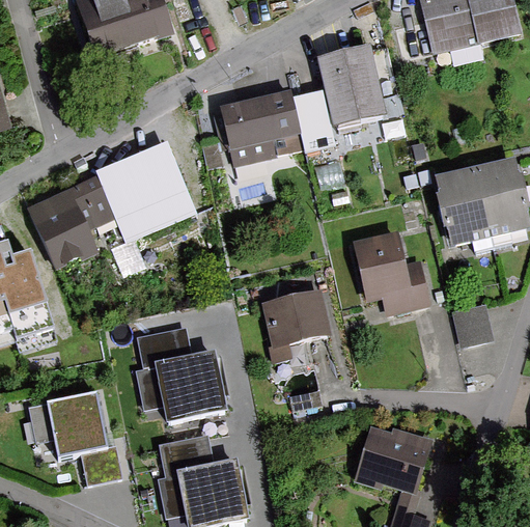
[(74,0),(93,55),(172,28),(162,0),(74,0)]
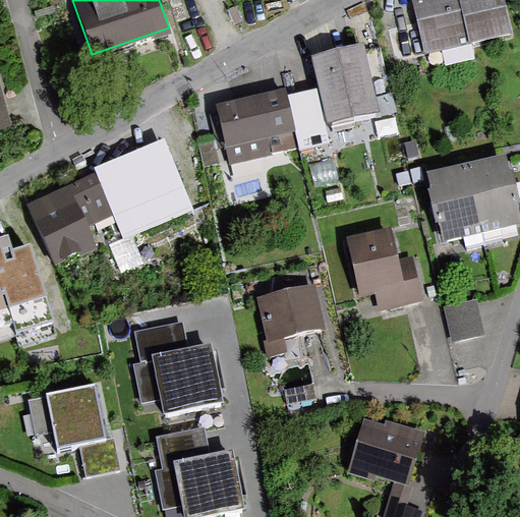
[(412,0),(424,53),(468,42),(459,0),(412,0)]
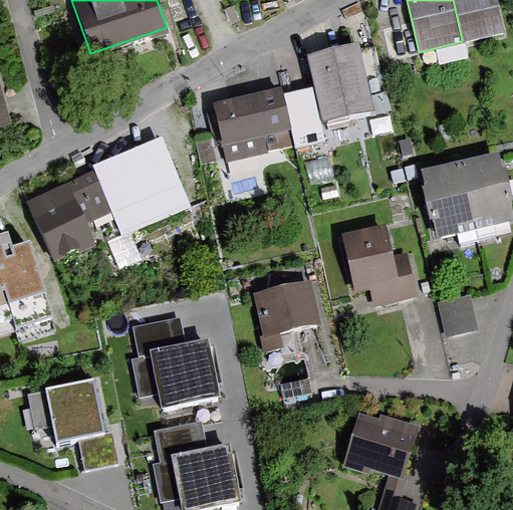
[(505,30),(498,0),(453,0),(462,41),(505,30)]
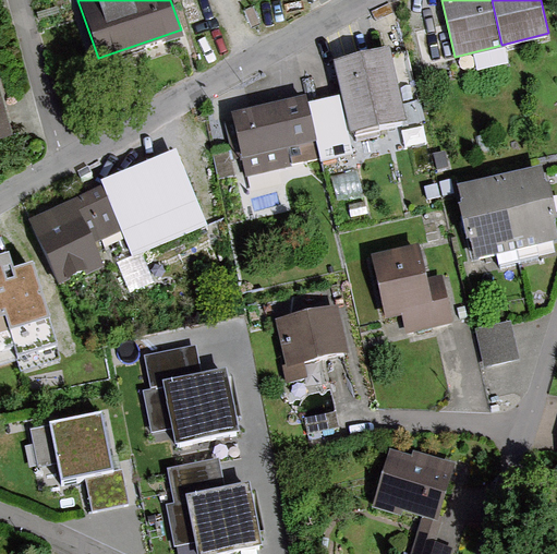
[(334,60),(351,132),(407,120),(390,46),(334,60)]
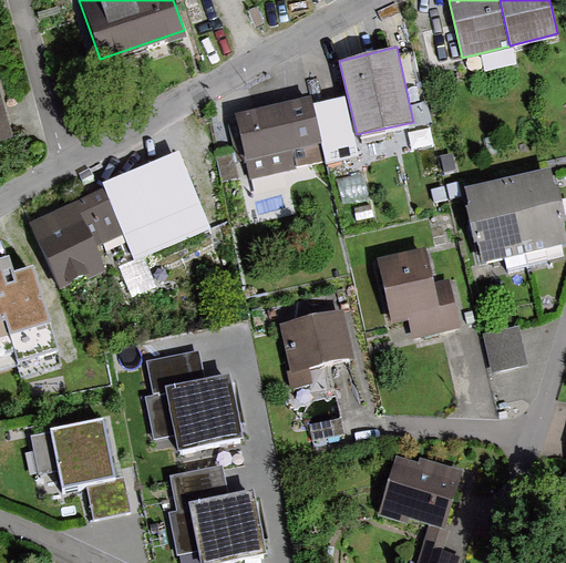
[(235,113),(250,177),(325,159),(312,103),(310,95),(235,113)]
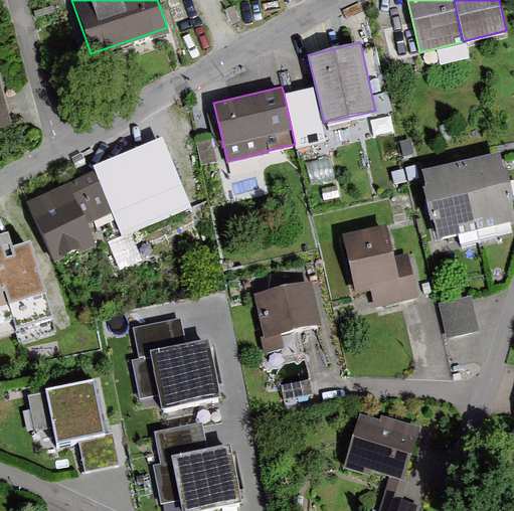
[(313,87),(284,94),(295,144),(296,147),(325,140),(313,87)]
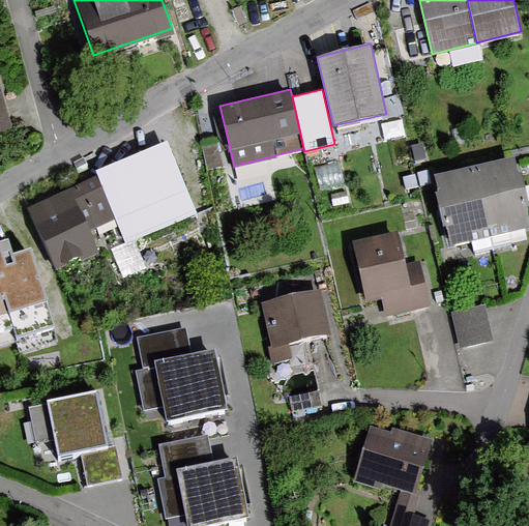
[(0,126),(8,124),(0,92),(0,126)]
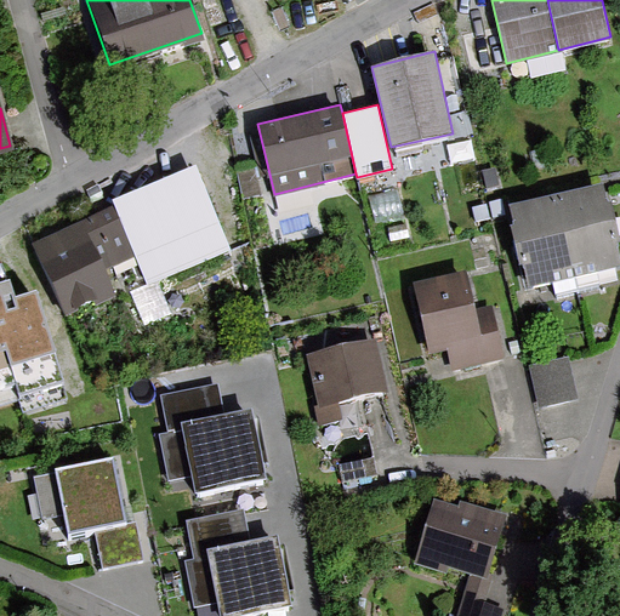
[(135,255),(147,284),(231,249),(197,164),(112,199),(113,203),(135,255)]
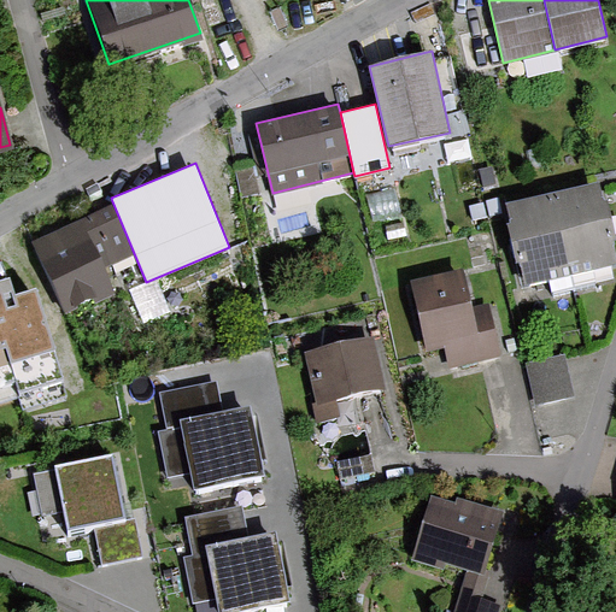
[(599,181),(505,202),(510,223),(506,224),(516,264),(518,263),(523,284),(615,263),(615,248),(614,241),(615,240),(615,235),(609,201),(604,202),(599,181)]
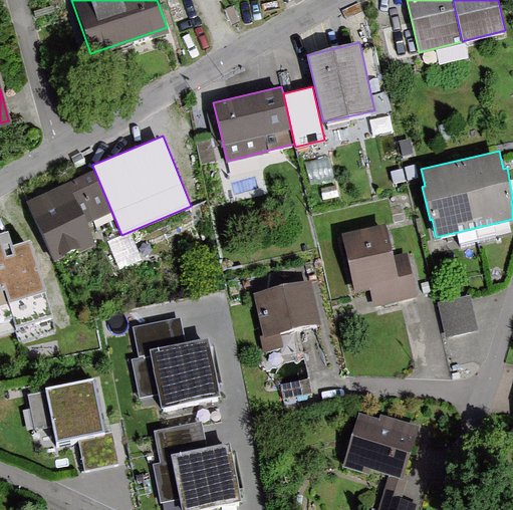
[(93,168),(26,201),(55,260),(95,244),(87,222),(111,211),(93,168)]
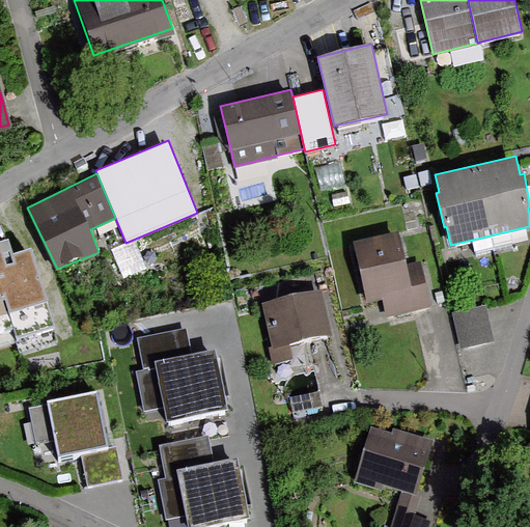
[(353,241),(366,302),(382,298),(387,315),(431,305),(420,258),(406,262),(398,230),(353,241)]
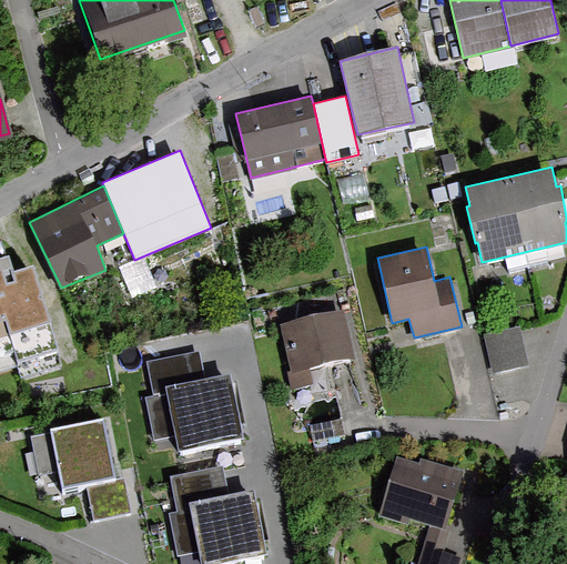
[(33,268),(13,274),(8,258),(0,260),(0,370),(16,365),(19,379),(64,364),(33,268)]
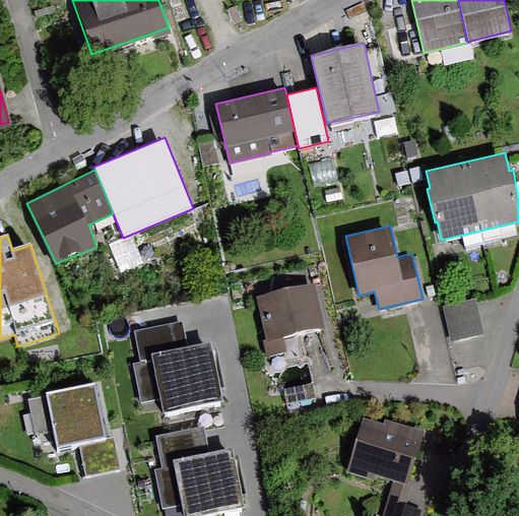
[(256,296),(267,340),(324,327),(314,282),(256,296)]
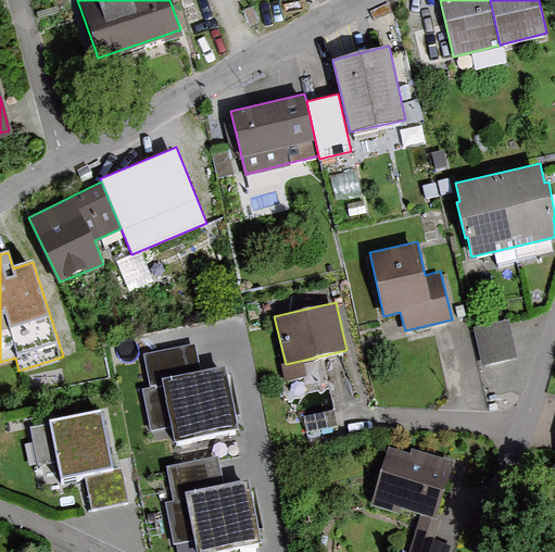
[(509,317),(474,325),(482,363),(517,355),(509,317)]
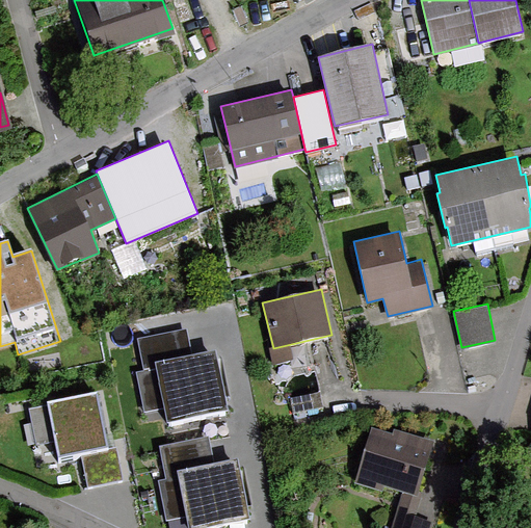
[(186,326),(136,337),(143,369),(136,370),(143,411),(163,406),(166,423),(227,412),(215,350),(192,354),(186,326)]
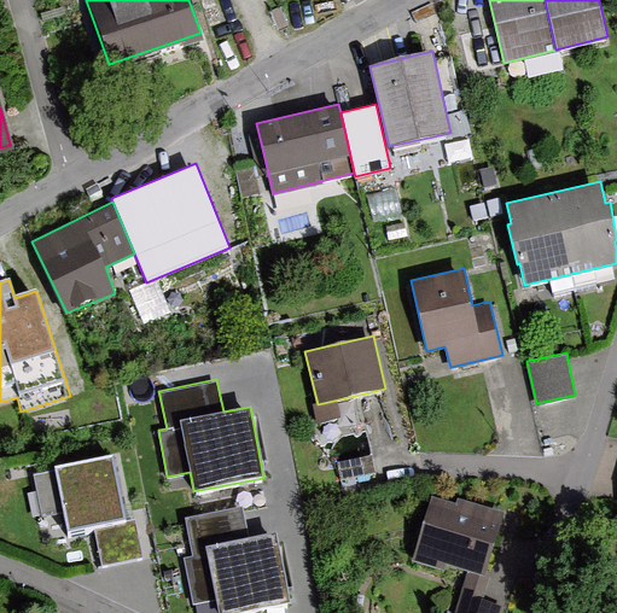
[(371,453),(337,460),(341,477),(374,470),(371,453)]
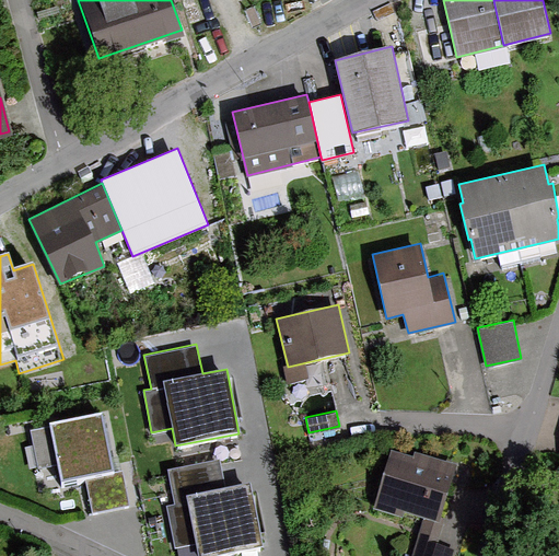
[(115,471),(103,413),(49,423),(50,426),(31,429),(38,467),(57,464),(60,484),(85,478),(92,510),(129,502),(123,468),(115,471)]
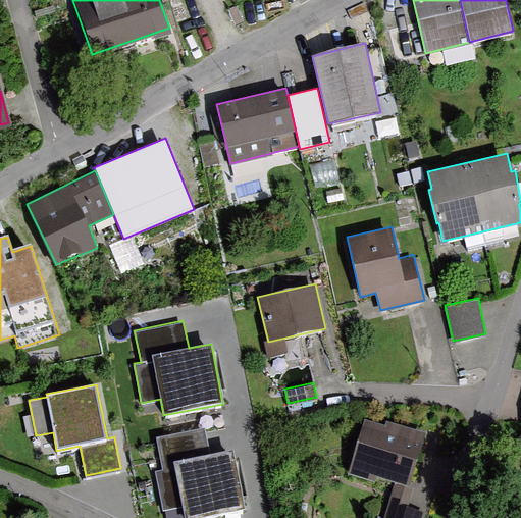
[(365,417),(348,473),(375,480),(375,476),(395,481),(409,485),(425,431),(386,419),(385,424),(365,417)]
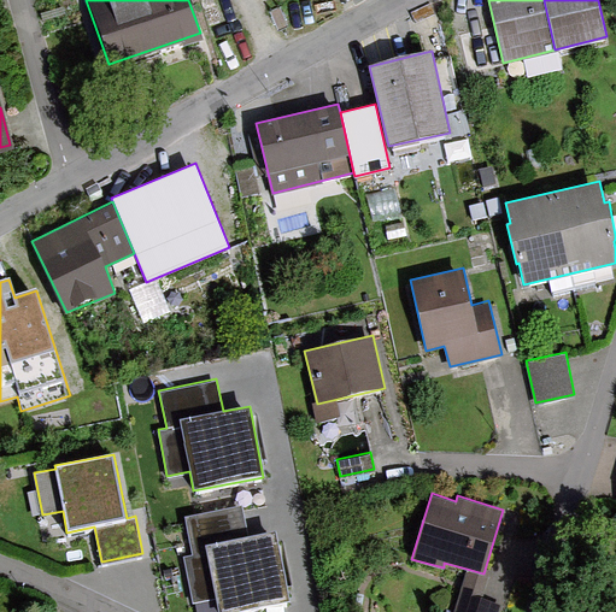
[(235,611),(289,601),(274,530),(250,535),(244,504),(185,516),(192,552),(183,554),(193,601),(216,596),(218,611),(235,611)]
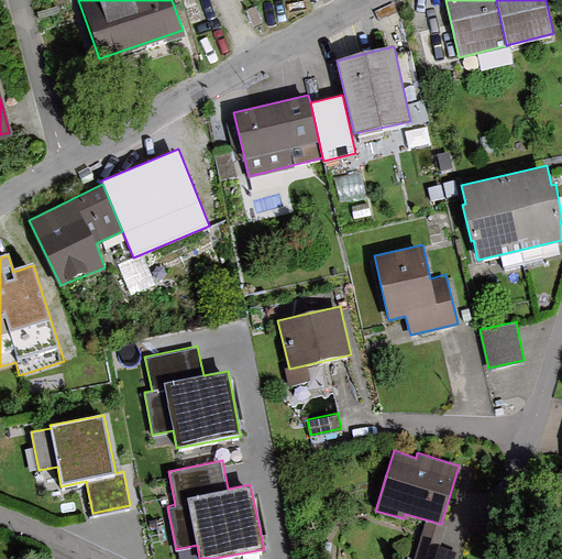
[(426,519),(412,558),(456,558),(459,551),(440,545),(445,526),(441,524),(426,519)]
